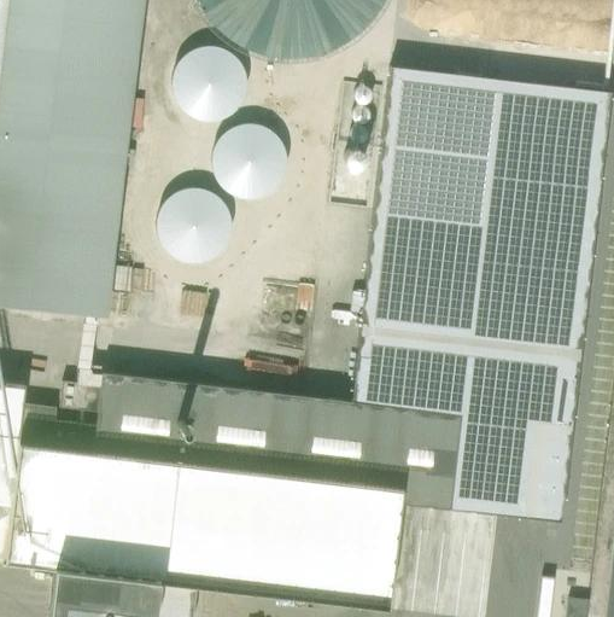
[(0,0),(0,303),(107,316),(144,0),(0,0)]
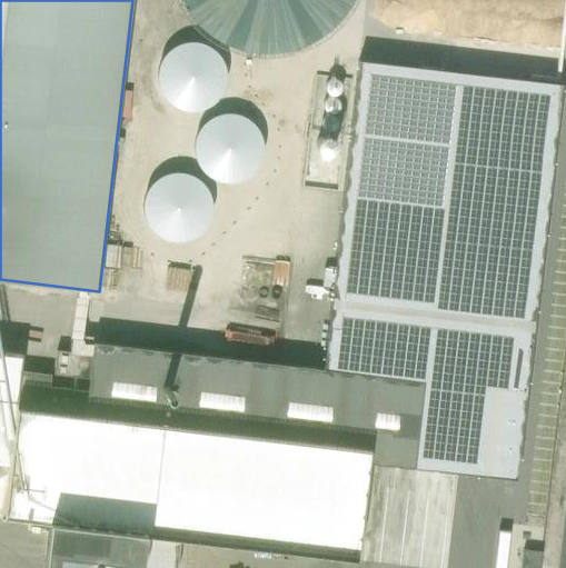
[(228,46),(274,57),(330,43),(360,8),(361,0),(188,0),(192,16),(228,46)]
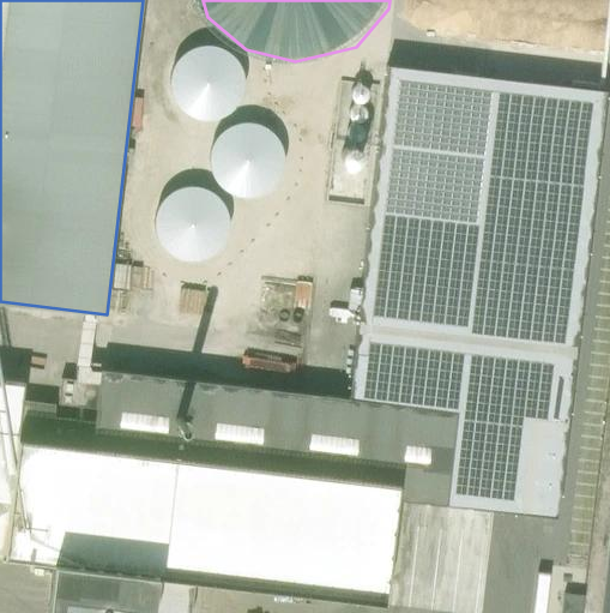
[(240,94),(242,72),(171,61),(168,84),(240,94)]
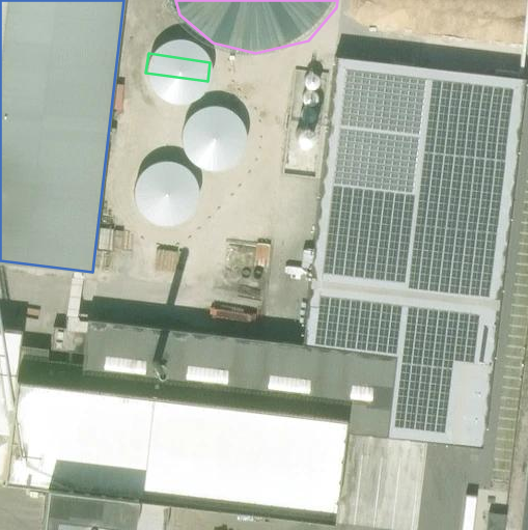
[(0,483),(2,484),(0,504),(0,506),(45,512),(43,529),(133,529),(137,501),(314,522),(335,524),(345,433),(483,448),(526,80),(337,58),(303,345),(88,321),(87,332),(55,329),(52,351),(87,355),(86,366),(49,362),(50,351),(21,347),(23,331),(0,327),(0,483)]
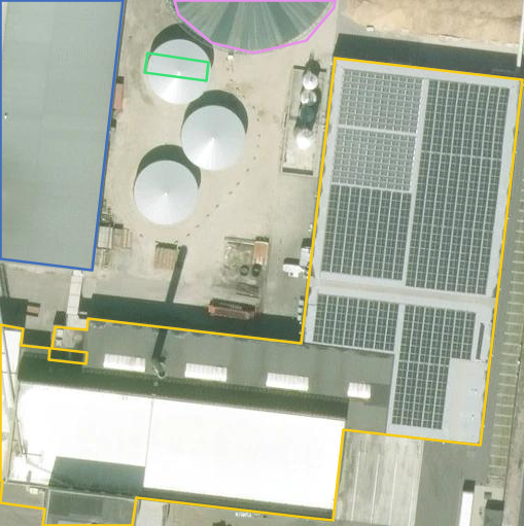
[(501,525),(503,513),(487,511),(484,525),(501,525)]
